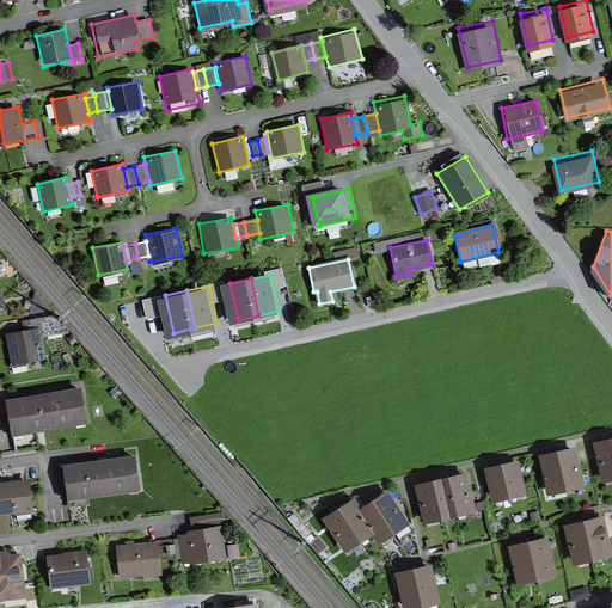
[(35,311),(42,305),(35,296),(28,302),(35,311)]
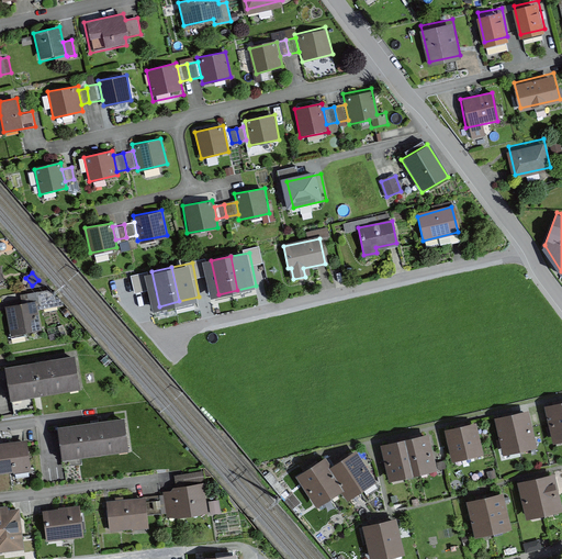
[(34,301),(2,306),(7,334),(37,330),(34,301)]
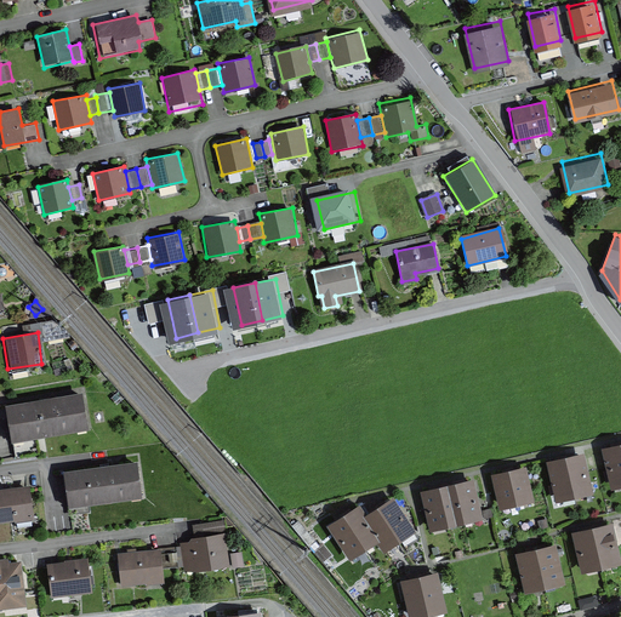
[(78,394),(1,406),(7,443),(84,430),(78,394)]
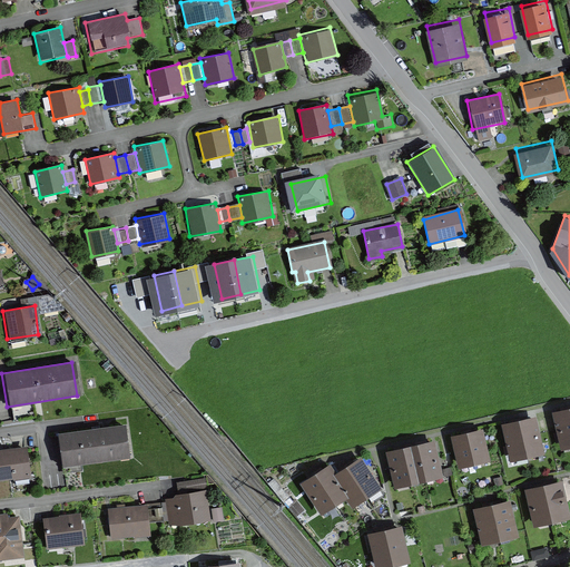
[(564,455),(569,452),(569,412),(554,417),(564,455)]
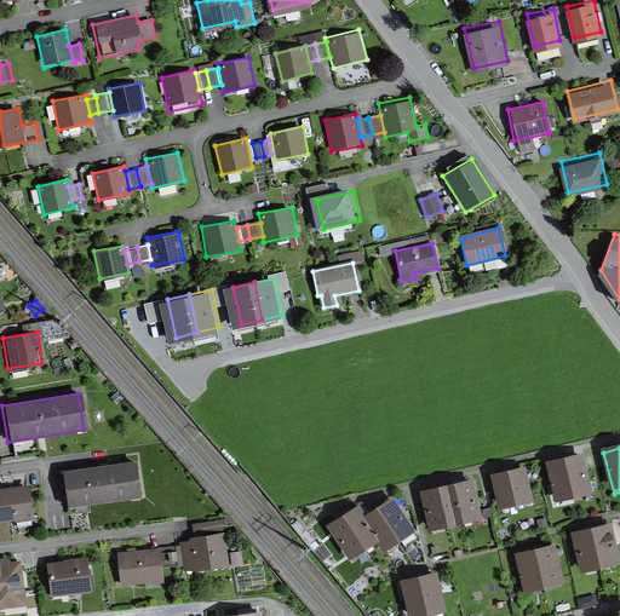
[(581,456),(564,461),(574,500),(592,495),(581,456)]
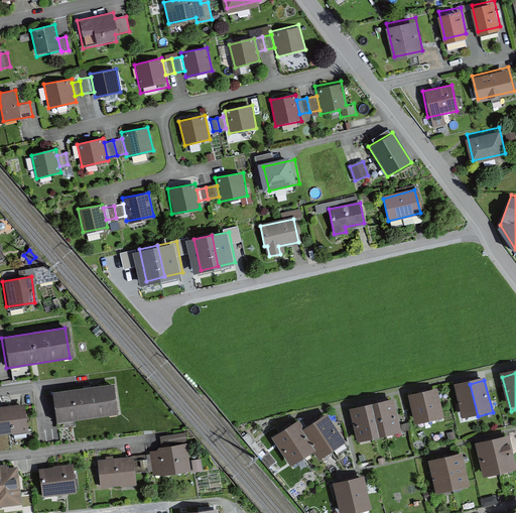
[(464,420),(478,416),(470,384),(455,388),(464,420)]
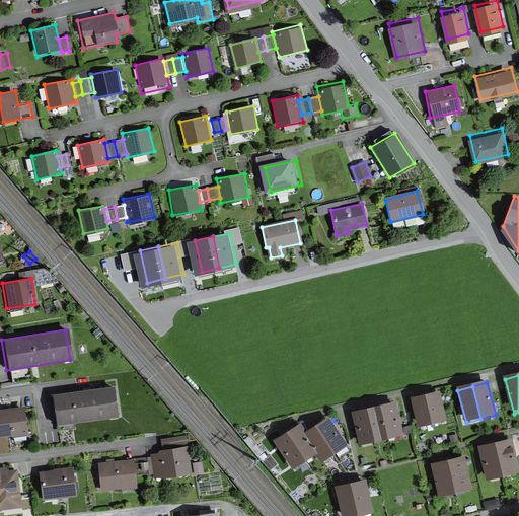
[(112,388),(50,395),(54,423),(115,416),(112,388)]
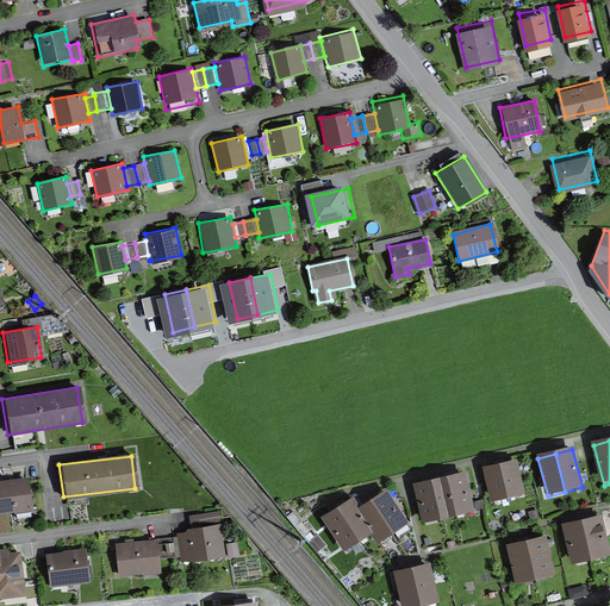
[(516,462),(480,472),(490,505),(524,495),(516,462)]
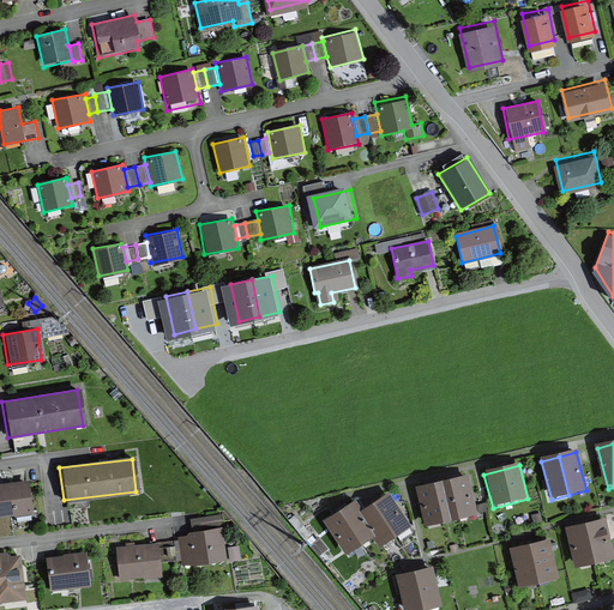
[(450,484),(458,520),(474,517),(465,479),(450,484)]
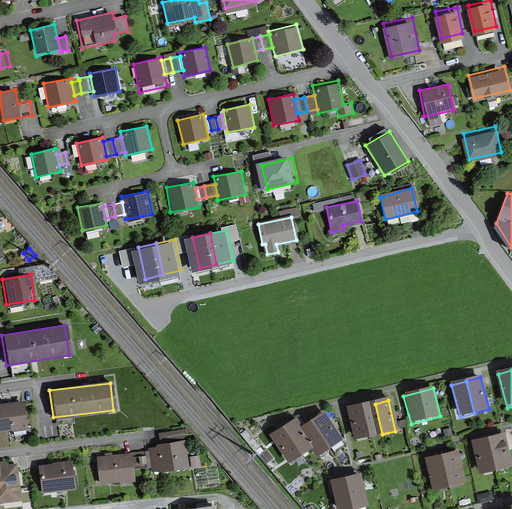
[(21,402),(0,404),(0,431),(23,429),(21,402)]
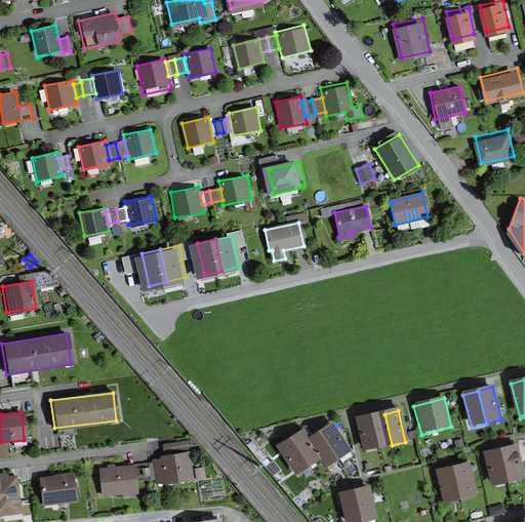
[(378,448),(392,445),(385,414),(371,417),(378,448)]
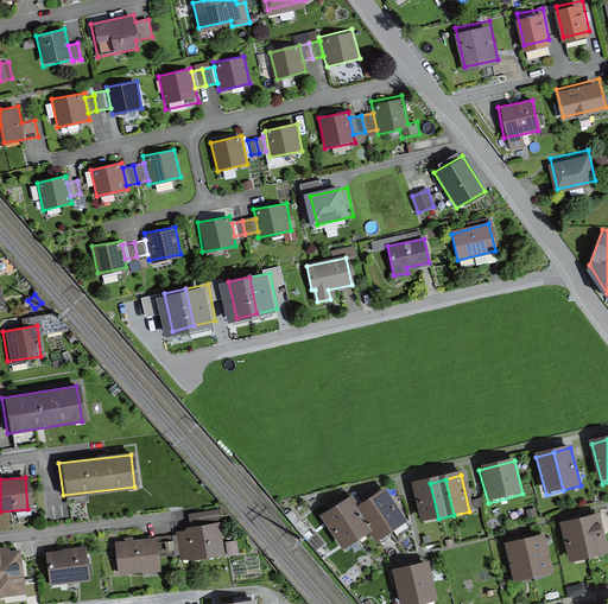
[(420,522),(438,519),(430,483),(411,487),(420,522)]
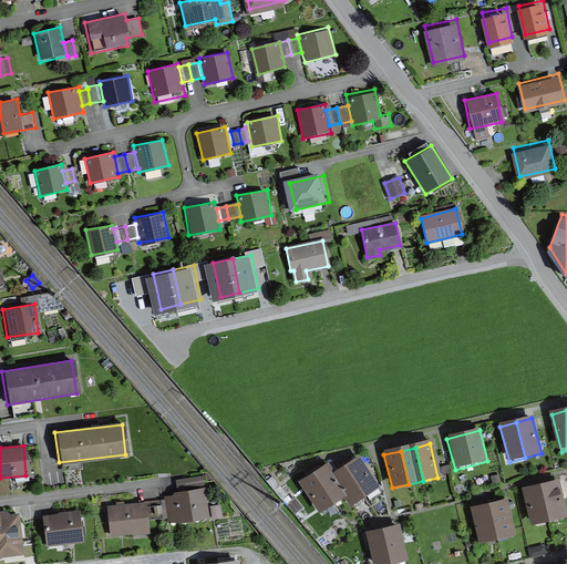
[(360,459),(344,468),(364,500),(379,491),(360,459)]
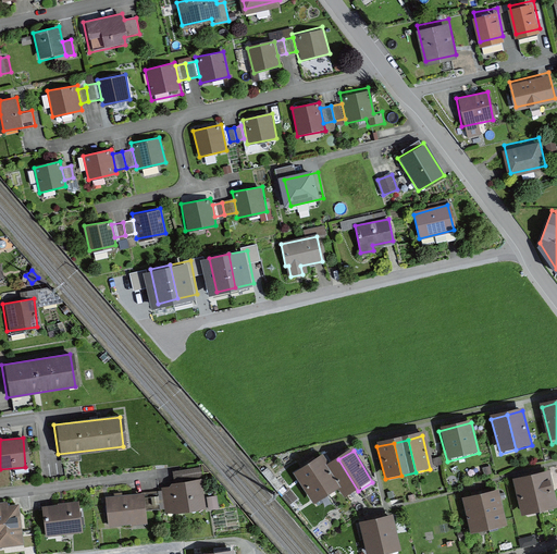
[(319,458),(306,467),(325,500),(338,492),(324,468),(319,458)]
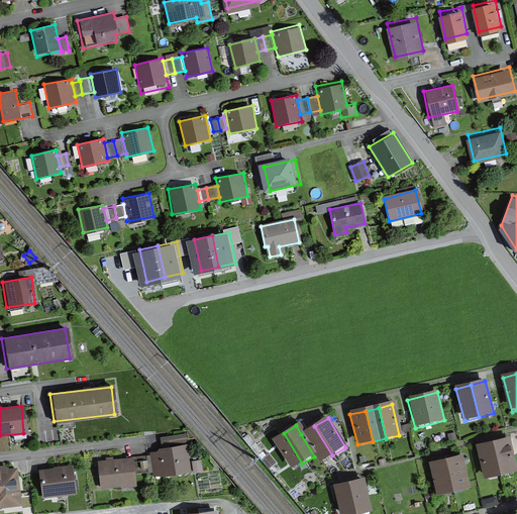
[(318,464),(332,455),(314,426),(301,434),(314,456),(318,464)]
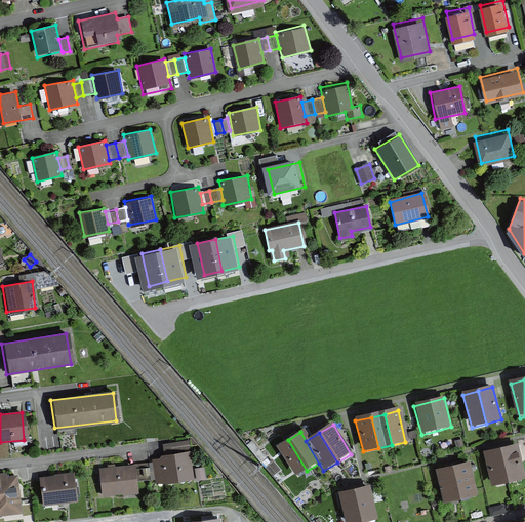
[(190,437),(163,441),(164,450),(191,446),(190,437)]
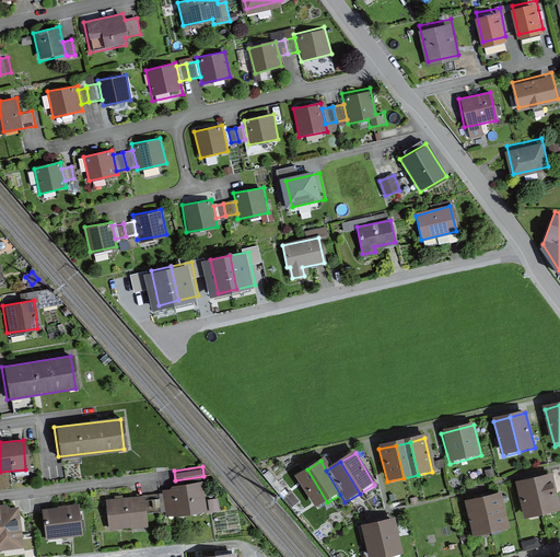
[(314,510),(327,502),(307,470),(294,476),(314,510)]
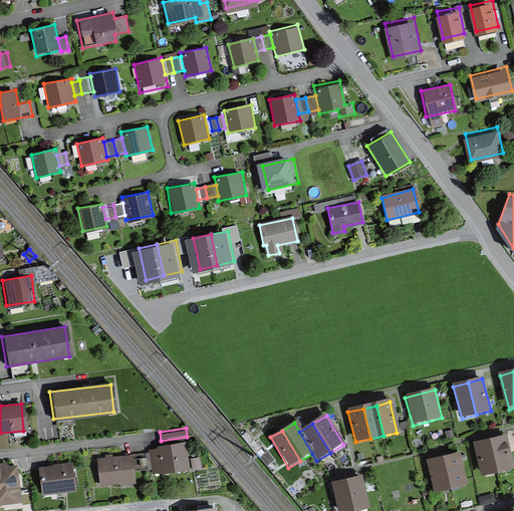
[(513,470),(507,438),(490,442),(498,476),(513,472),(513,470)]
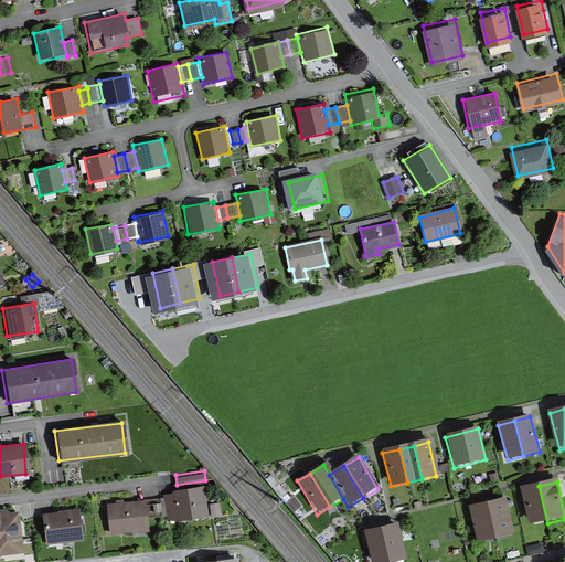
[(204,484),(164,488),(168,520),(209,515),(204,484)]
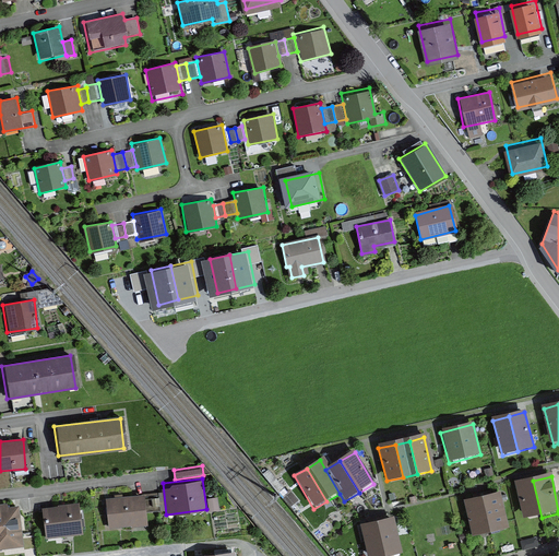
[(524,522),(542,518),(533,481),(515,484),(524,522)]
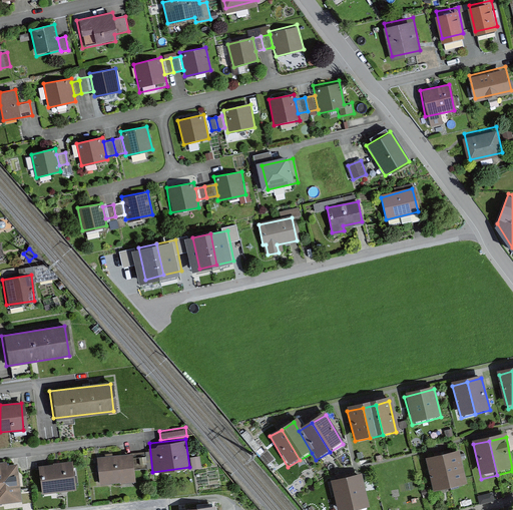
[(144,451),(132,452),(134,467),(145,465),(144,451)]
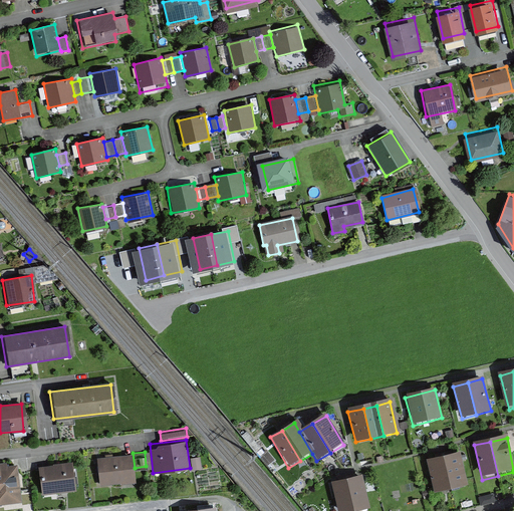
[(130,455),(96,459),(100,485),(133,481),(130,455)]
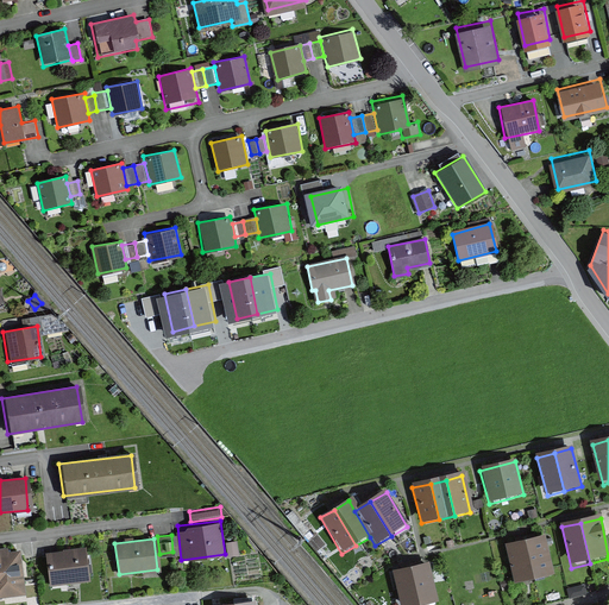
[(542,540),(525,543),(533,581),(551,578),(542,540)]
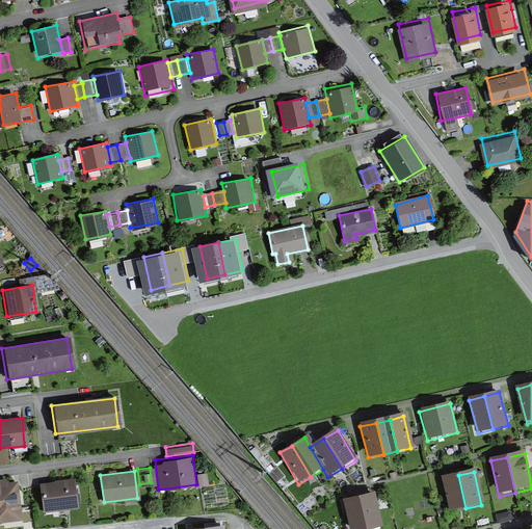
[(450,511),(466,508),(458,475),(443,478),(450,511)]
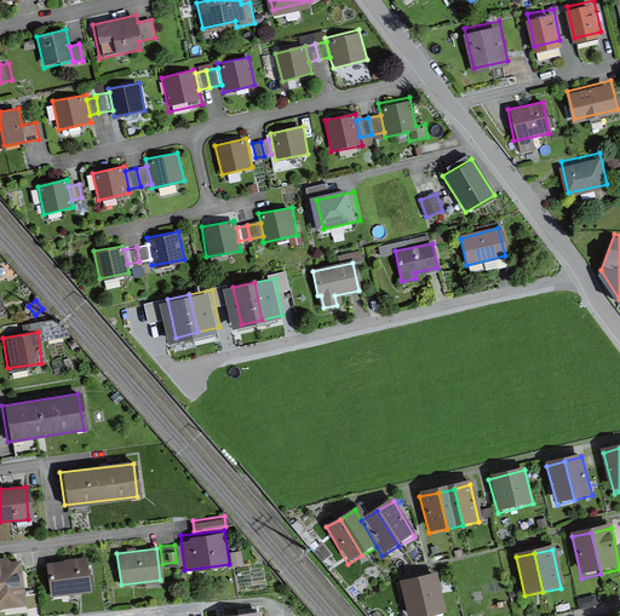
[(85,558),(44,564),(49,597),(90,591),(85,558)]
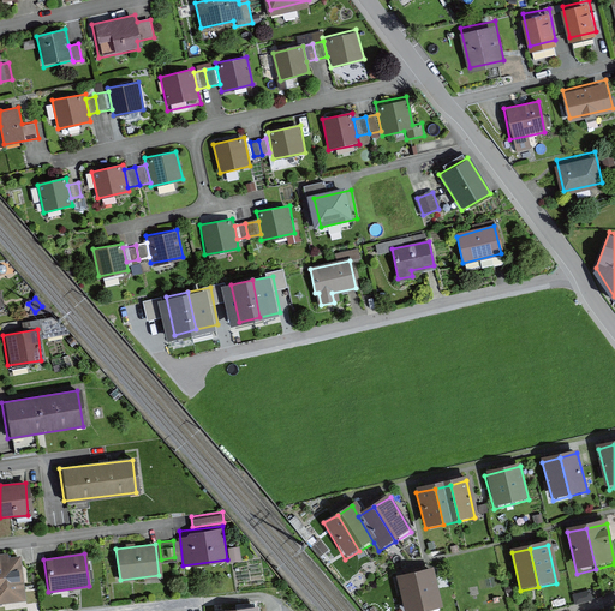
[(19,557),(0,559),(0,604),(24,601),(19,557)]
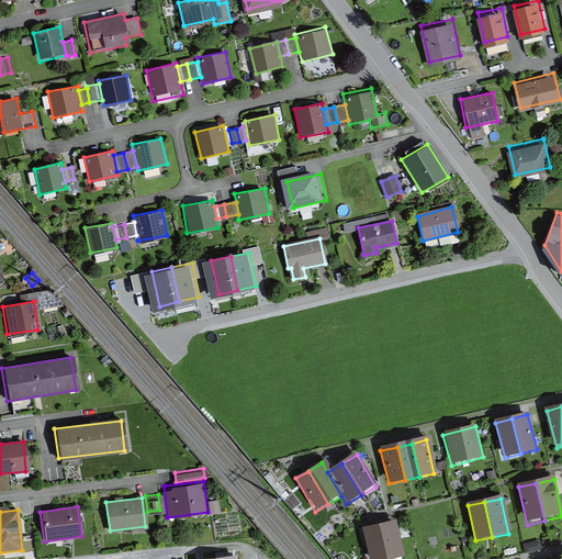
[(402,558),(395,525),(378,528),(384,558),(402,558)]
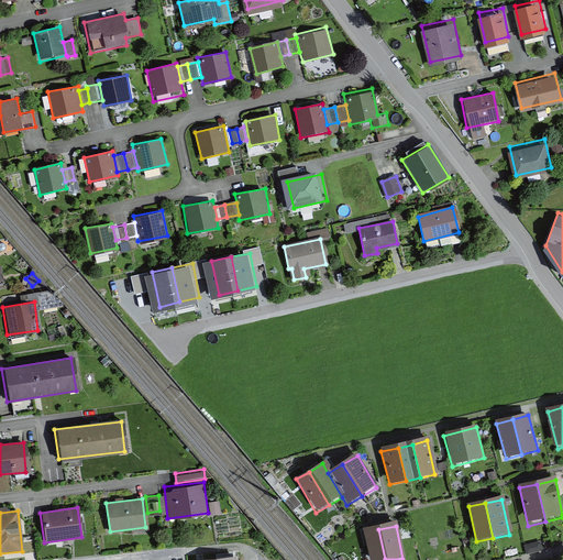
[(367,559),(385,559),(378,529),(362,533),(367,559)]
